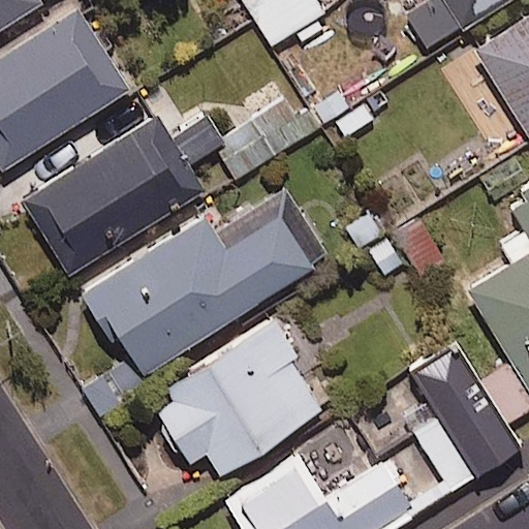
[(0,0),(0,28),(44,0),(0,0)]
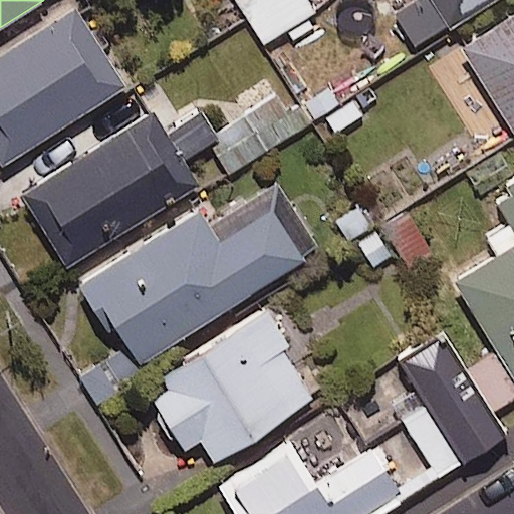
[(323,26),(306,0),(238,0),(275,57),(323,26)]
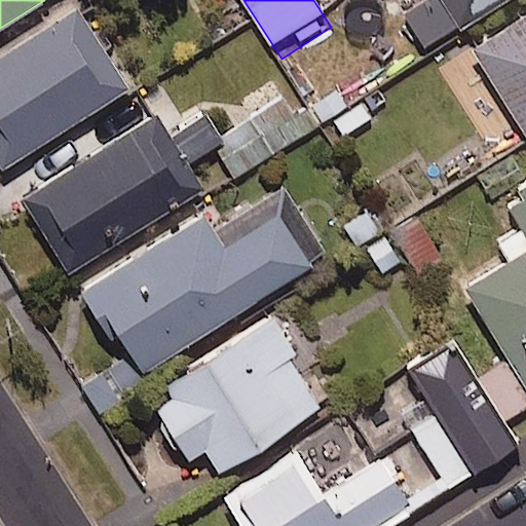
[(506,0),(421,0),(401,13),(425,51),(506,0)]
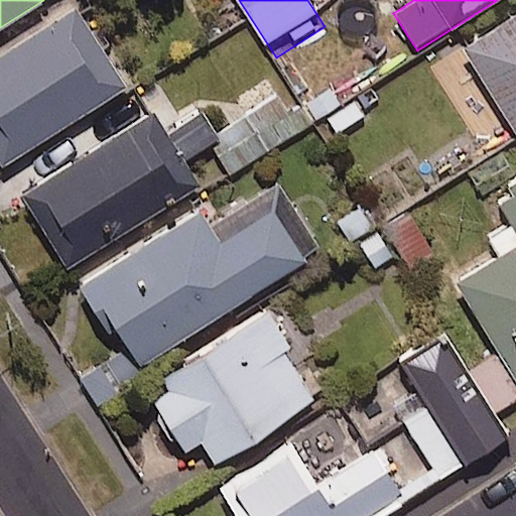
[(0,165),(1,167),(126,88),(75,8),(0,55),(0,165)]
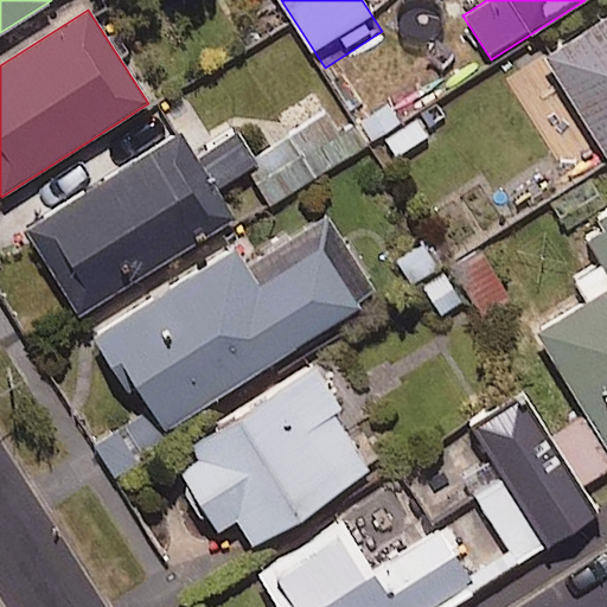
[(606,17),(543,58),(606,159),(606,17)]
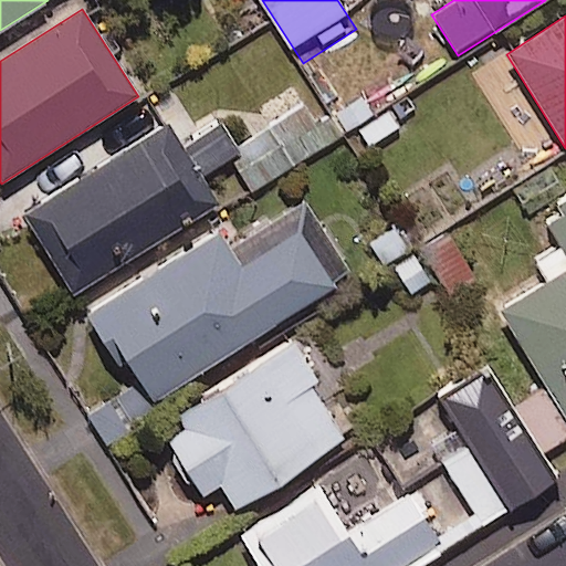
[(329,114),(328,113),(314,124),(301,107),(276,125),(305,163),(344,133),(329,114)]
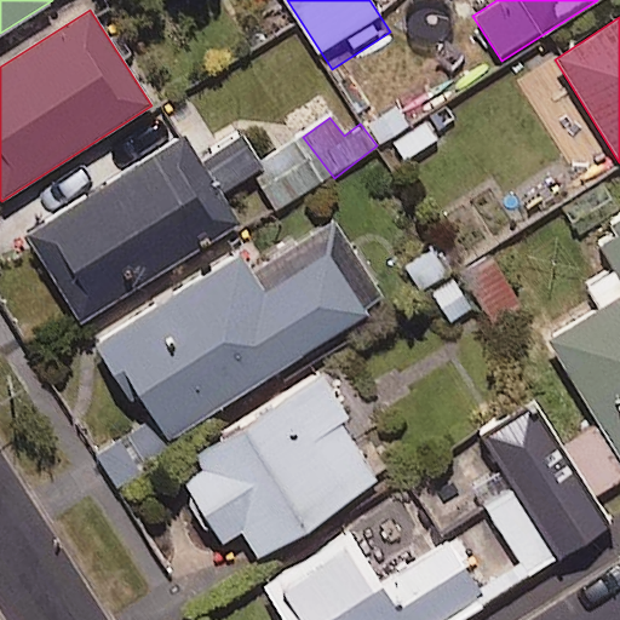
[(183,137),(24,236),(79,323),(237,223),(219,194),(263,167),(244,135),(199,161),(183,137)]
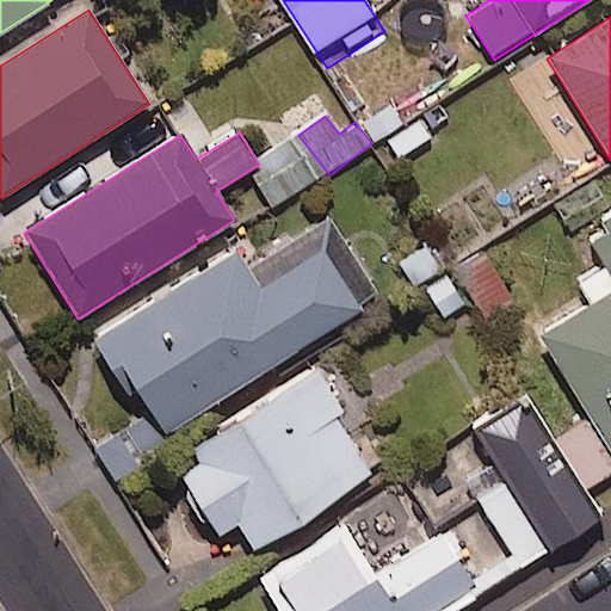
[(380,296),(328,217),(248,269),(235,248),(97,338),(160,436),(380,296)]
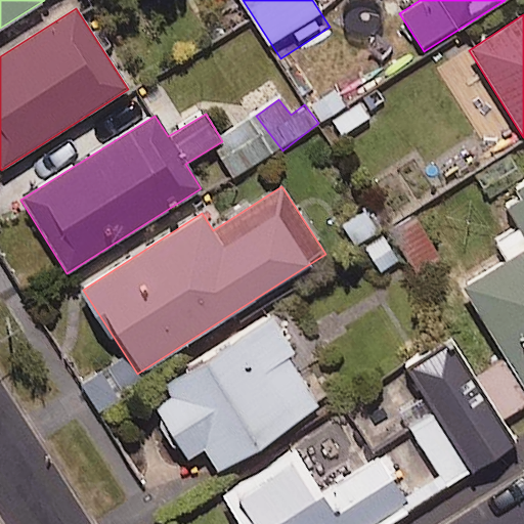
[(465,289),(507,356),(523,384),(523,191),(504,204),(518,227),(495,241),(509,262),(465,289)]
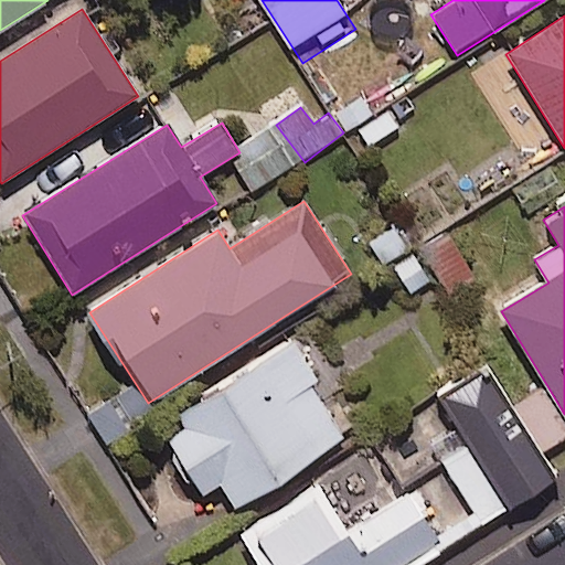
[(450,225),(417,247),(450,296),(482,274),(450,225)]
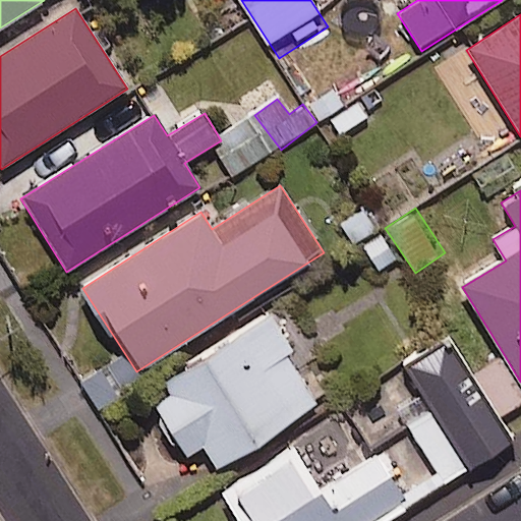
[(317,405),(261,319),(163,382),(173,399),(152,413),(181,458),(201,446),(218,470),(317,405)]
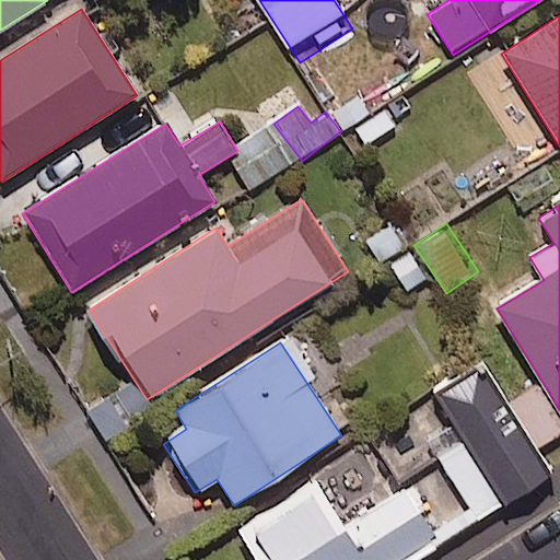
[(480,361),(410,404),(477,521),(550,476),(480,361)]
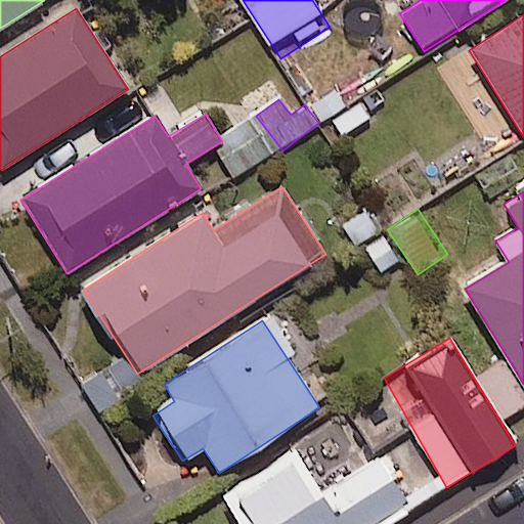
[(318,493),(296,452),(220,495),(235,523),(384,523),(408,510),(380,459),(318,493)]
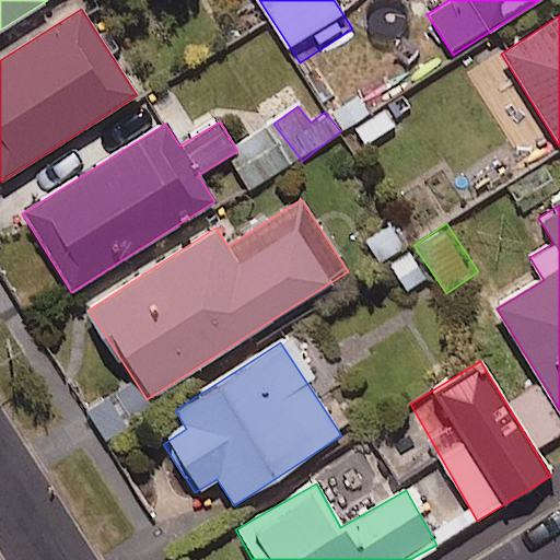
All buildings are outlined.
